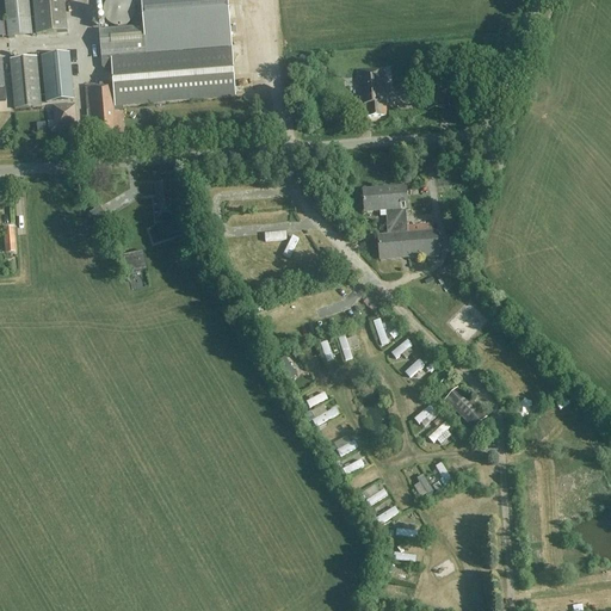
[(28,0),(4,0),(8,38),(32,36),(28,0)]
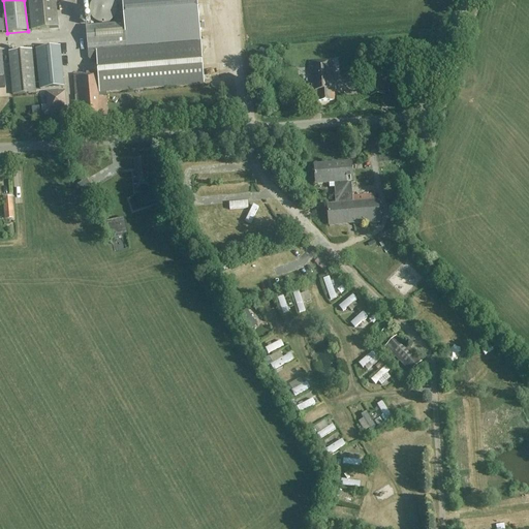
[(55,0),(28,0),(32,31),(58,29),(55,0)]
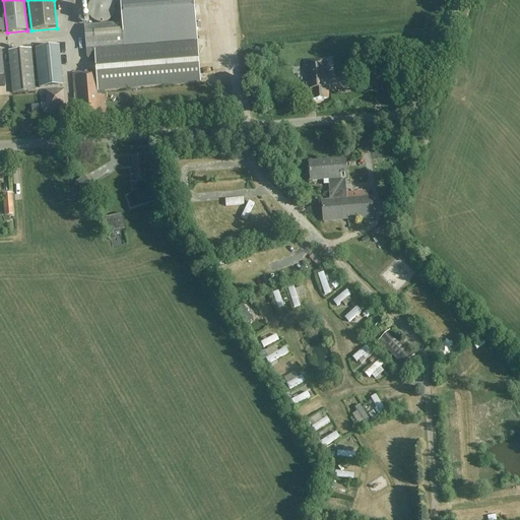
[(200,83),(196,43),(193,0),(120,0),(122,21),(115,21),(115,24),(84,26),(84,33),(83,34),(83,40),(85,42),(87,60),(94,59),(95,72),(72,74),(75,111),(81,110),(82,119),(98,117),(96,105),(105,104),(105,96),(99,96),(98,92),(200,83)]
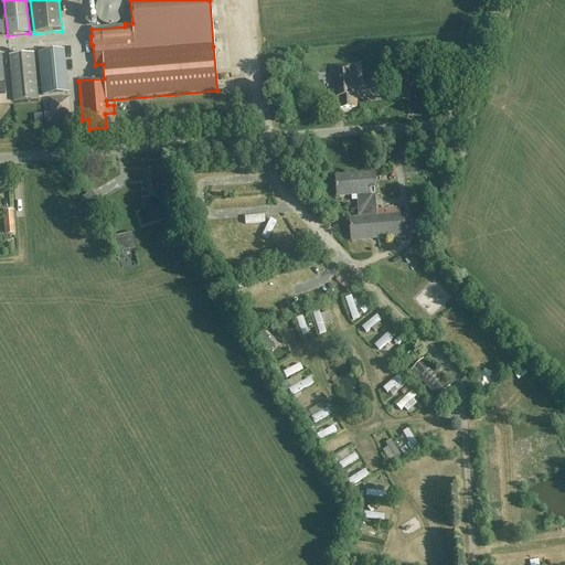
[(125,13),(125,12),(125,10),(125,9),(125,8),(124,7),(124,6),(123,4),(123,3),(121,2),(120,1),(119,0),(118,0),(100,0),(99,1),(99,2),(98,3),(97,4),(97,6),(96,7),(96,8),(96,9),(96,10),(96,12),(96,13),(96,14),(96,16),(96,17),(97,18),(97,19),(98,20),(99,21),(99,22),(100,23),(102,23),(103,24),(104,25),(105,25),(106,25),(108,27),(109,27),(110,27),(112,27),(113,27),(114,25),(115,25),(116,25),(118,23),(119,23),(120,22),(121,21),(123,20),(123,19),(124,18),(124,17),(125,16),(125,14),(125,13)]
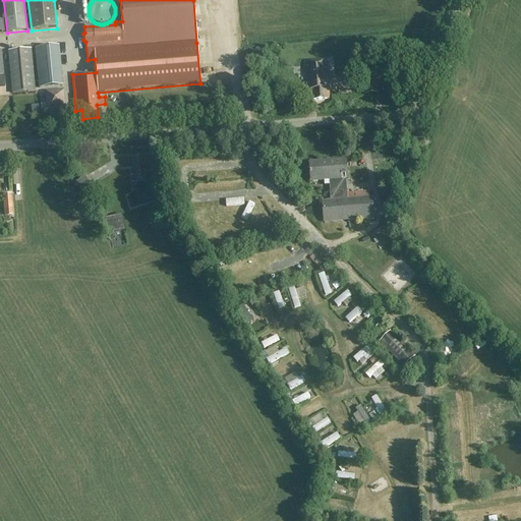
[(36,49),(39,89),(63,87),(59,47),(36,49)]
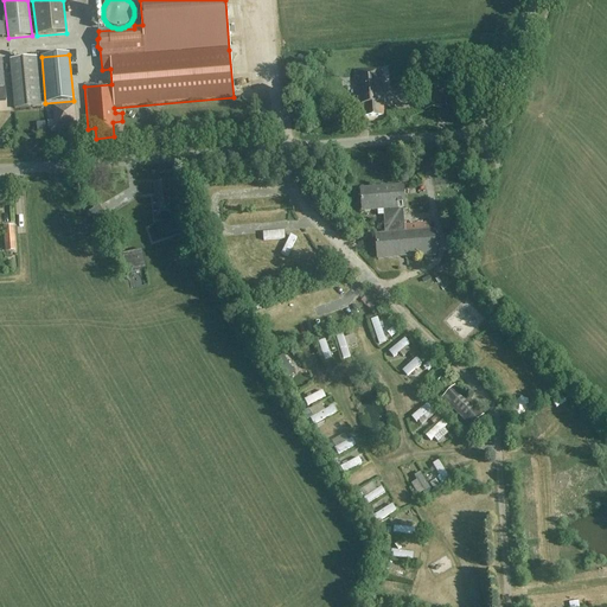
[(36,58),(10,61),(14,109),(40,107),(36,58)]
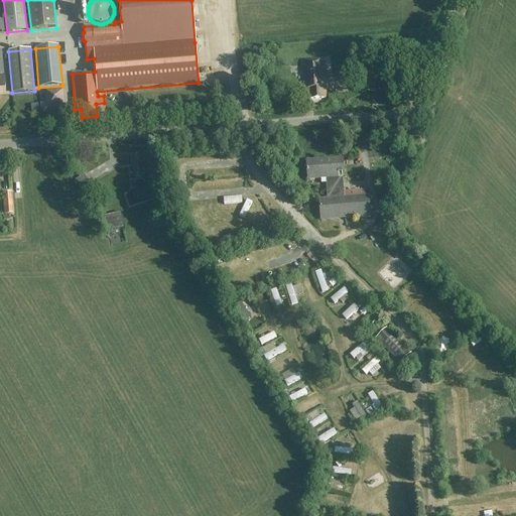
[(323,58),(302,60),(302,66),(305,65),(306,73),(303,73),(304,83),(306,83),(307,89),(304,89),(305,100),(326,98),(323,58)]
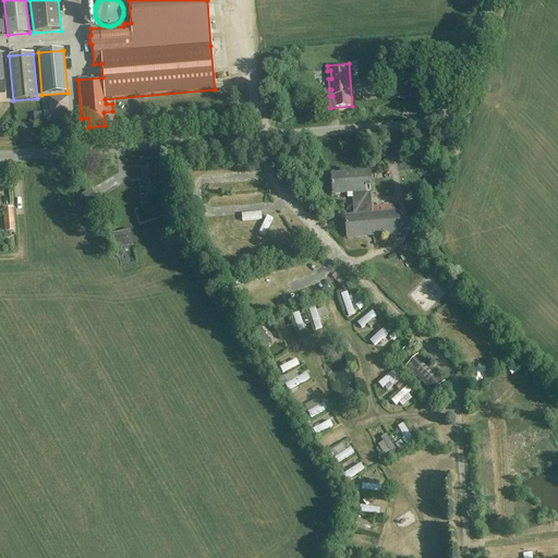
[(409,88),(411,100),(433,98),(431,85),(409,88)]
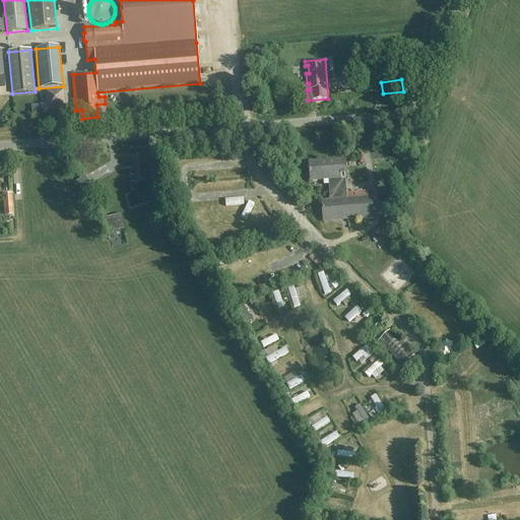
[(64,89),(46,91),(49,112),(66,110),(64,89)]
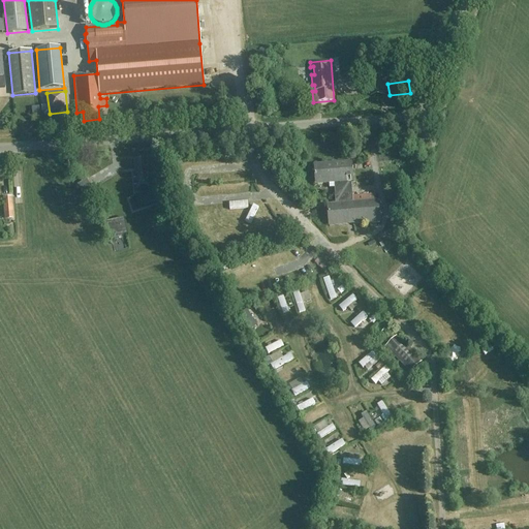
[(149,190),(146,165),(146,161),(135,162),(136,174),(133,174),(135,192),(139,191),(141,195),(129,199),(129,201),(135,199),(137,208),(154,203),(154,204),(156,204),(152,192),(147,193),(146,191),(149,190)]
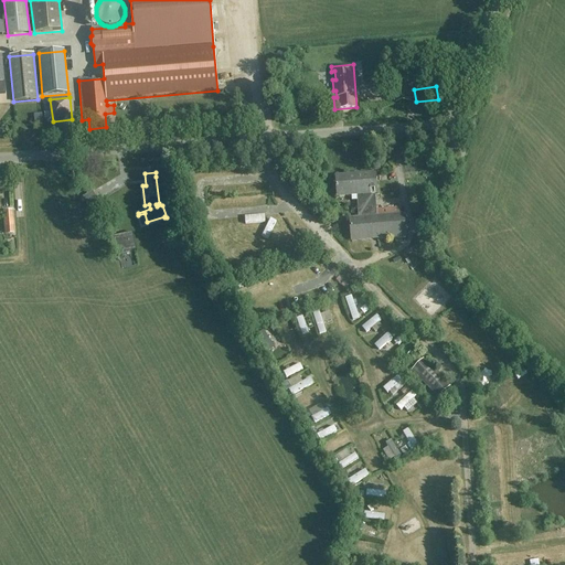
[(375,173),(336,177),(337,196),(356,195),(359,217),(349,219),(351,242),(405,237),(403,214),(377,216),(375,194),(377,193),(375,173)]
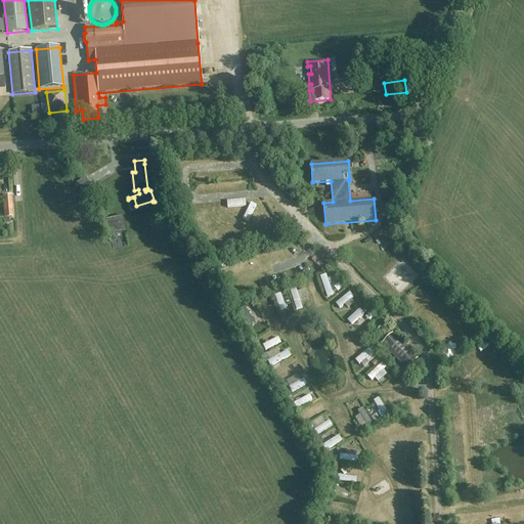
[(77,184),(87,202),(96,195),(85,178),(77,184)]
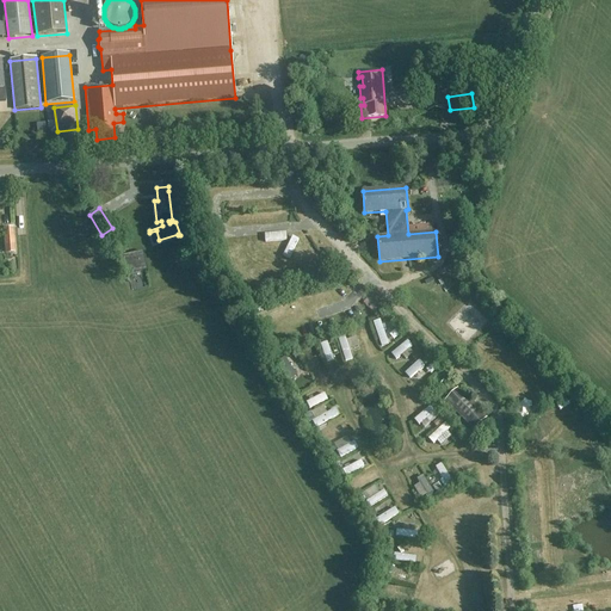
[(14,222),(17,250),(26,248),(25,222),(14,222)]
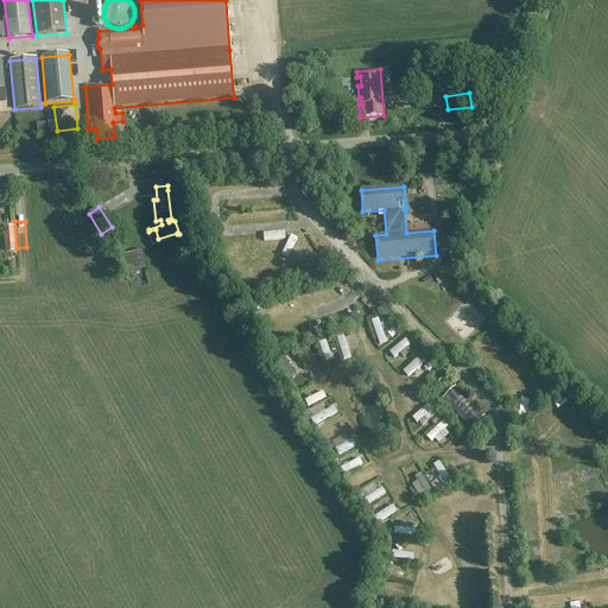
[(2,228),(4,244),(5,253),(14,253),(13,244),(13,227),(2,228)]
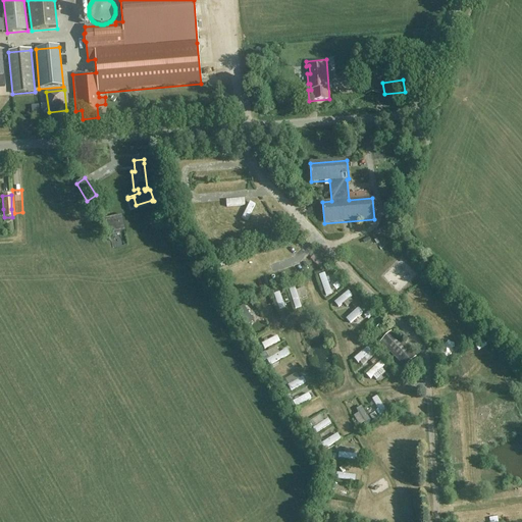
[(334,270),(328,272),(335,291),(342,289),(334,270)]
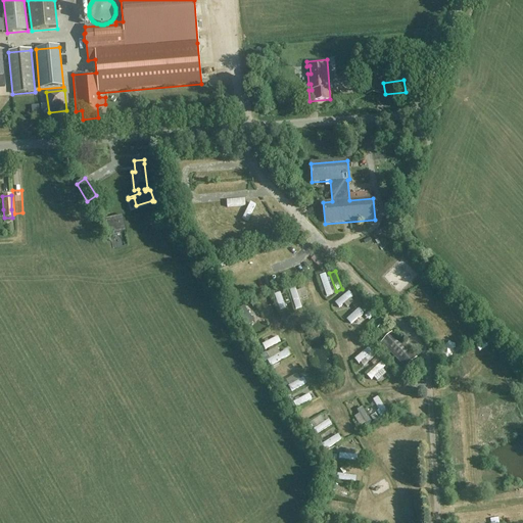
[(325,274),(319,276),(327,297),(332,295),(325,274)]
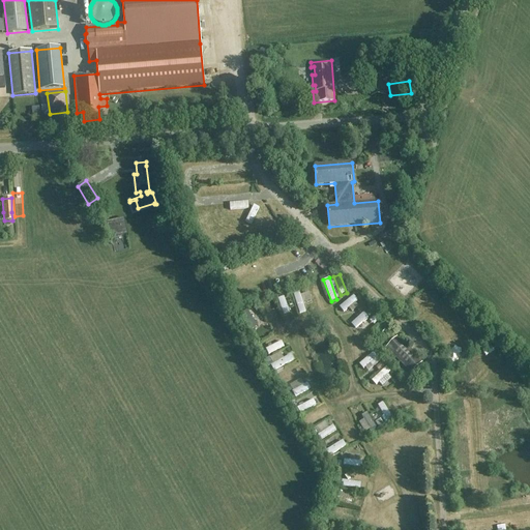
[(299,291),(306,311),(317,307),(310,288),(299,291)]
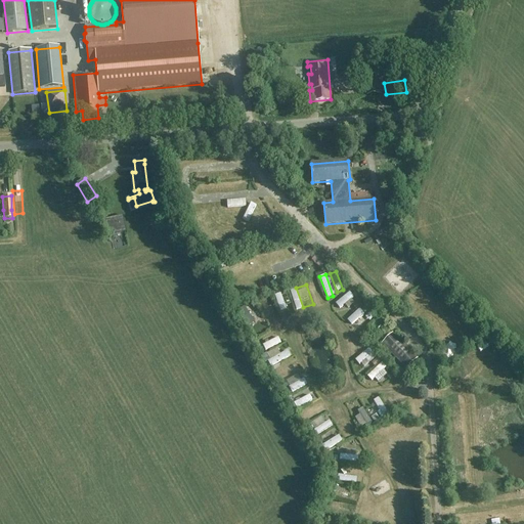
[(296,288),(289,290),(296,311),(302,309),(296,288)]
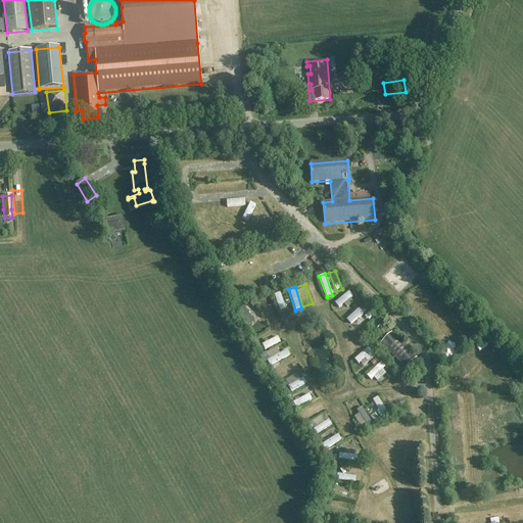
[(348,291),(335,302),(339,308),(353,297),(348,291)]
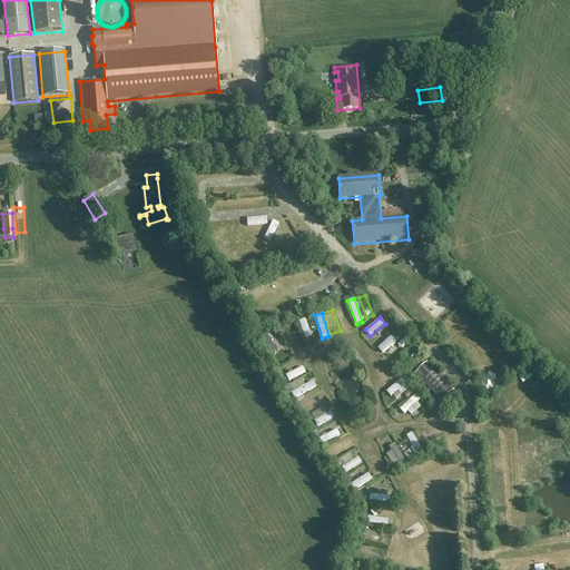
[(305,318),(298,321),(304,338),(311,336),(305,318)]
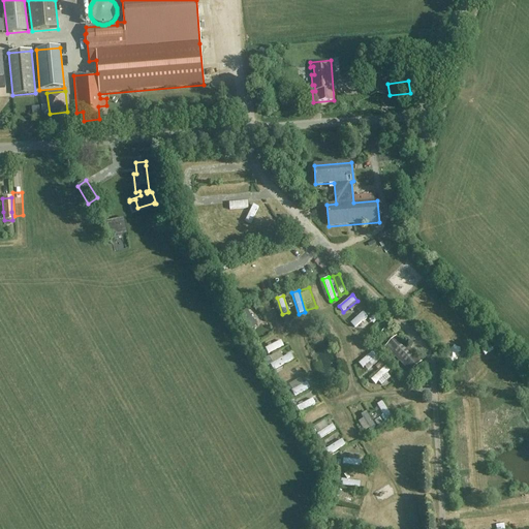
[(267,302),(252,310),(261,324),(275,317),(271,309),(271,308),(267,302)]
